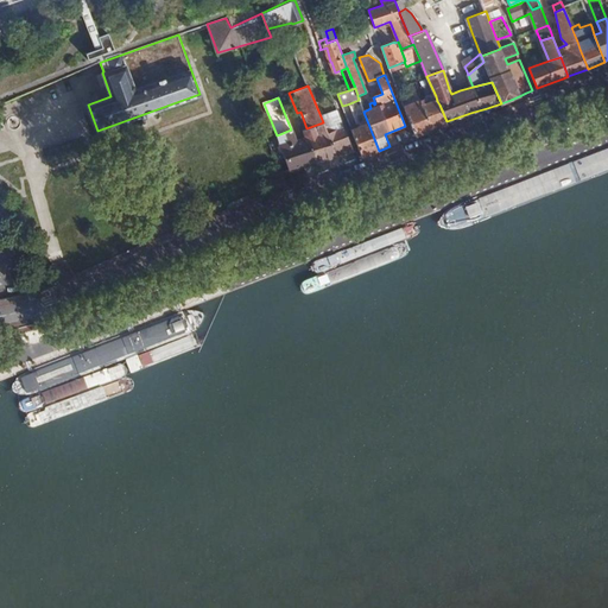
[(422,101),(404,107),(411,125),(416,137),(418,135),(435,128),(426,105),(425,100),(422,101)]
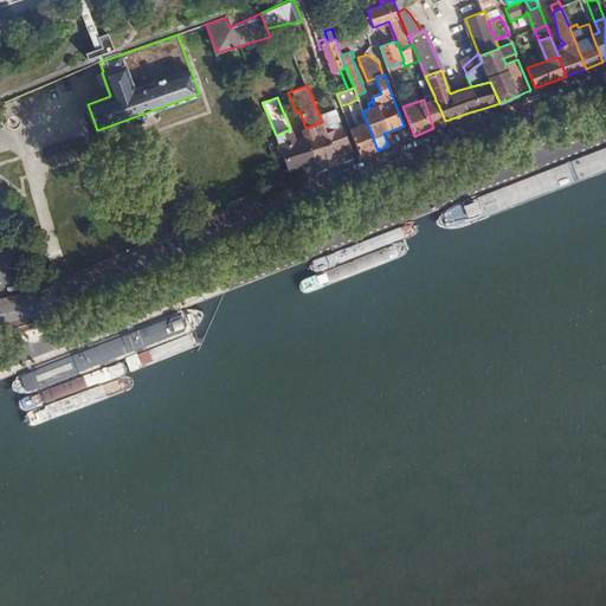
[(425,104),(433,128),(436,128),(438,127),(445,123),(445,121),(438,104),(436,101),(430,103),(425,104)]
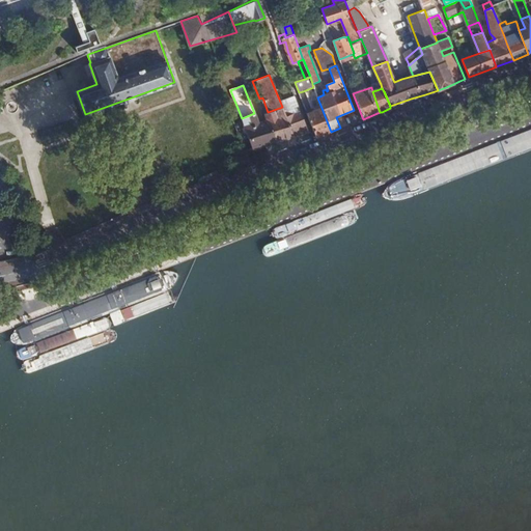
[(300,108),(296,98),(294,98),(280,102),(282,107),(268,112),(266,112),(268,119),(276,142),(308,133),(300,108)]
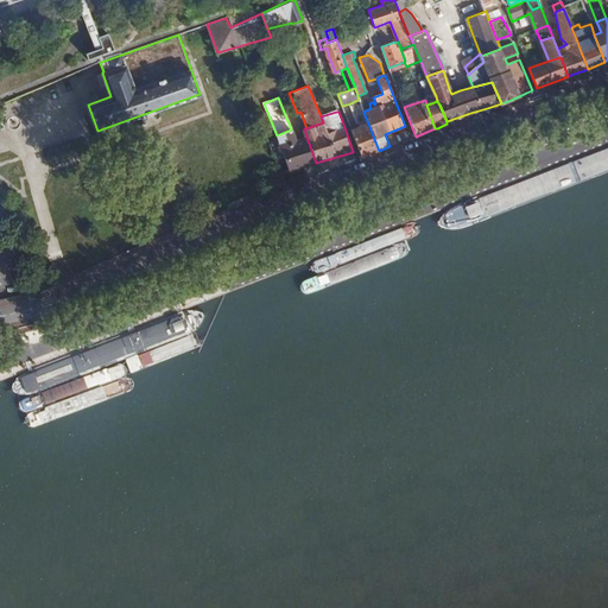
[(361,157),(379,151),(368,124),(352,131),(361,157)]
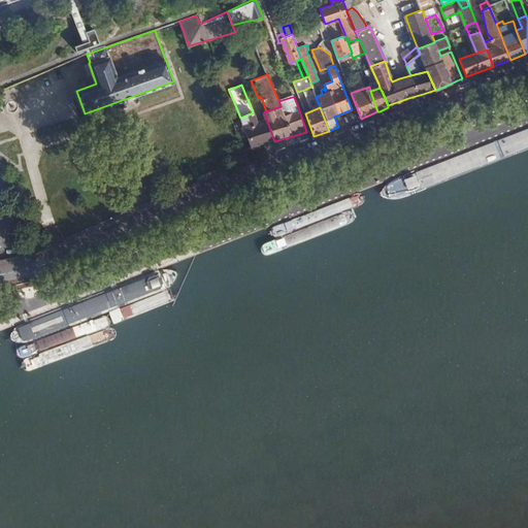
[(269,142),(274,141),(266,119),(257,122),(253,112),(240,118),(252,147),(269,142)]
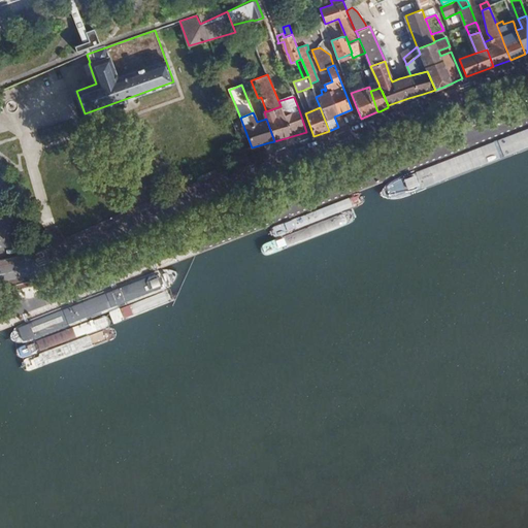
[(156,271),(20,325),(14,328),(12,330),(10,333),(10,336),(10,339),(12,341),(15,342),(20,343),(25,343),(31,341),(164,290),(170,287),(173,284),(175,279),(176,275),(176,273),(175,271),(173,270),(168,269),(164,269),(156,271)]
